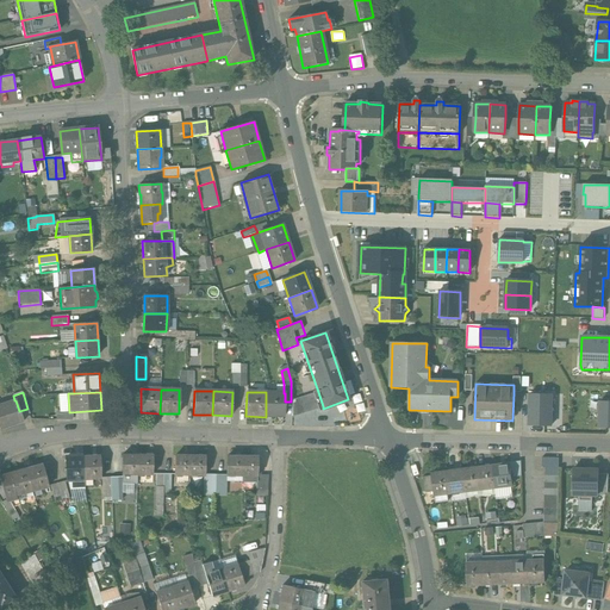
[(266,392),(266,417),(284,417),(285,402),(285,393),(284,393),(266,392)]
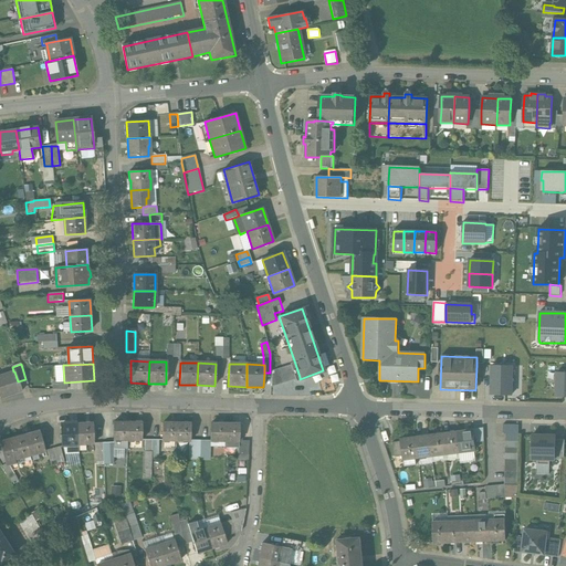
[(270,387),(300,377),(295,364),(270,371),(270,373),(270,387)]
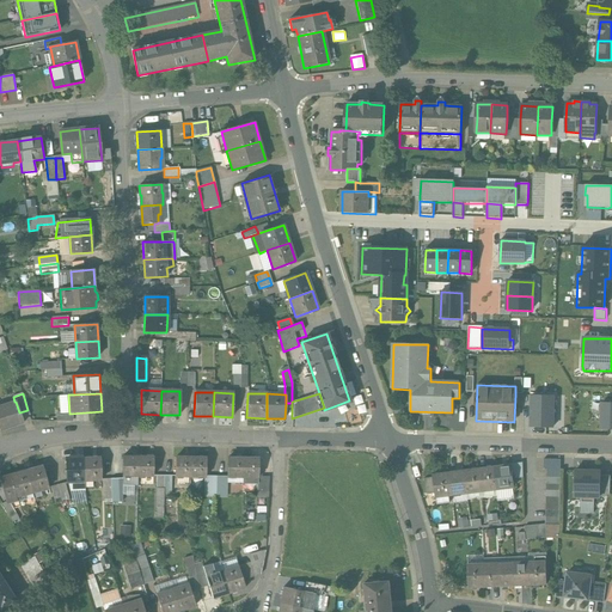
[(555,397),(531,396),(531,427),(554,428),(555,397)]
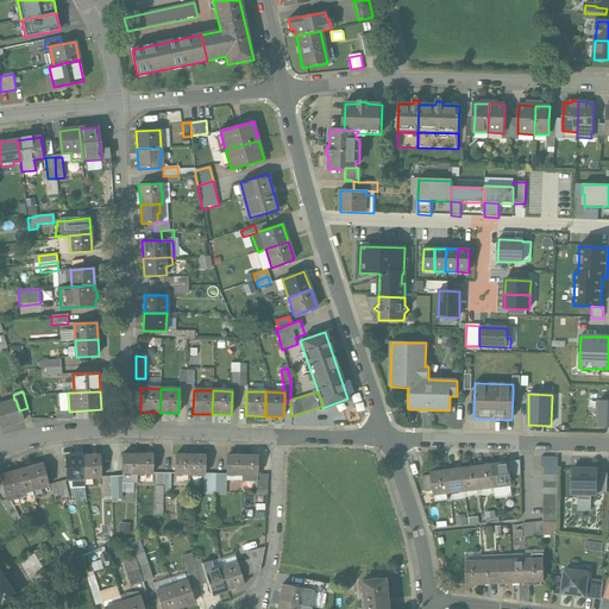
[(0,429),(23,422),(19,410),(16,400),(14,400),(16,403),(0,408),(0,429)]
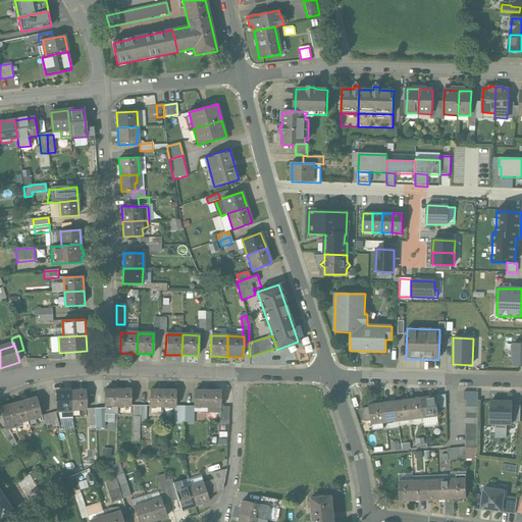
[(521,344),(513,345),(513,366),(521,366),(521,344)]
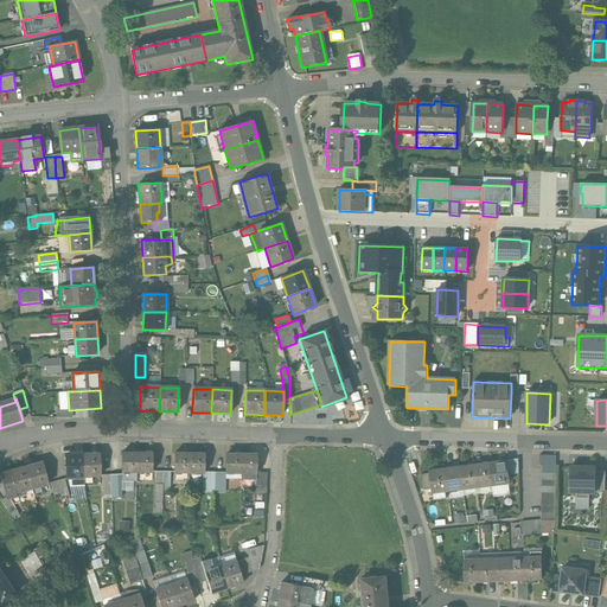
[(83,455),(84,477),(101,477),(100,454),(83,455)]
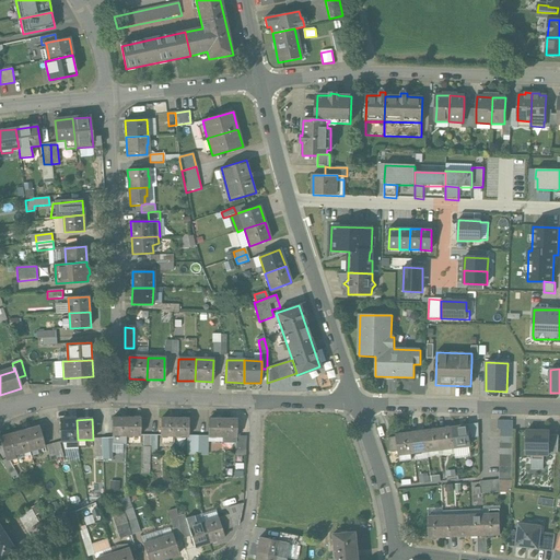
[(126,435),(126,419),(113,419),(113,435),(126,435)]
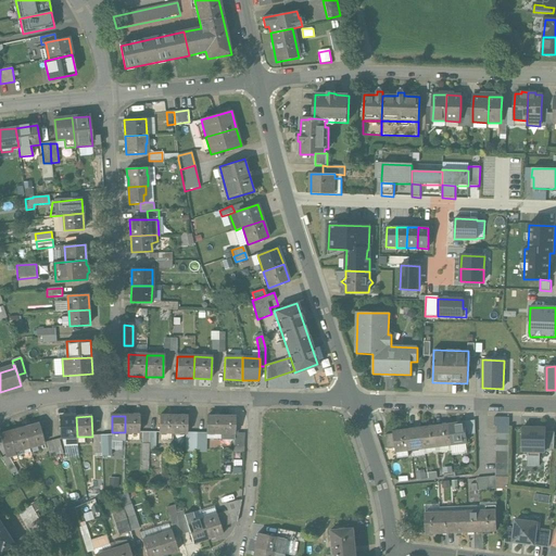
[(125,416),(125,432),(139,432),(139,416),(125,416)]
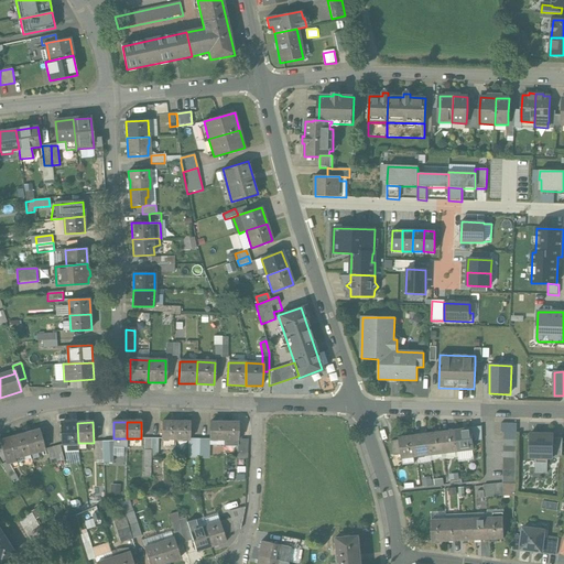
[(175,440),(175,422),(162,422),(162,440),(175,440)]
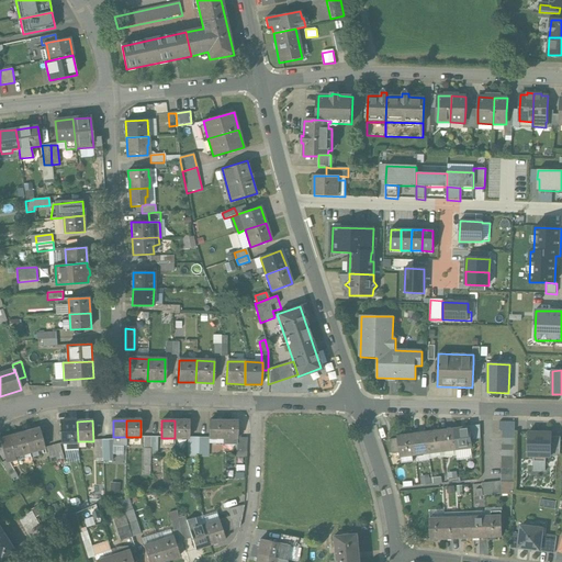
[(175,420),(175,438),(189,438),(189,420),(175,420)]
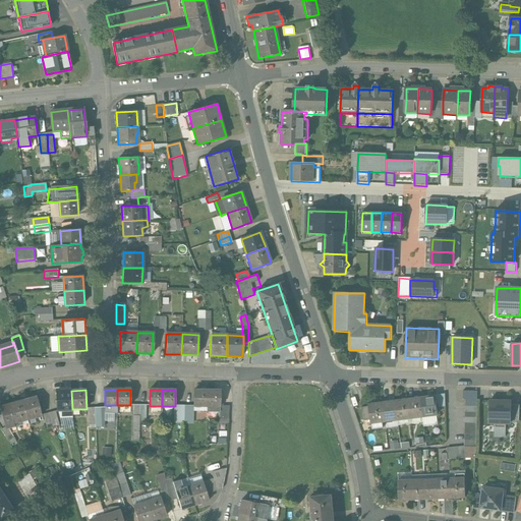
[(72,409),(71,391),(57,391),(58,410),(72,409)]
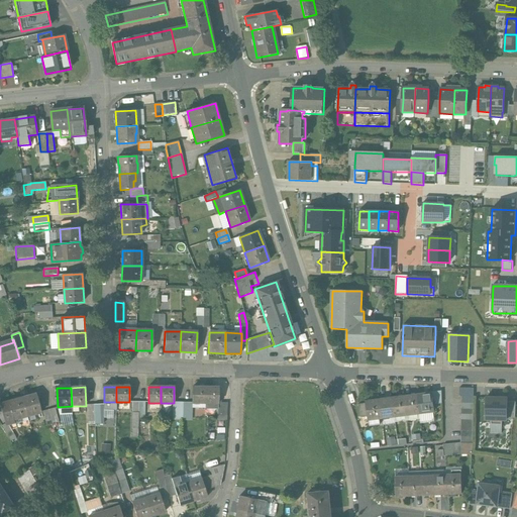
[(205,403),(206,388),(193,388),(193,401),(193,403),(205,403)]
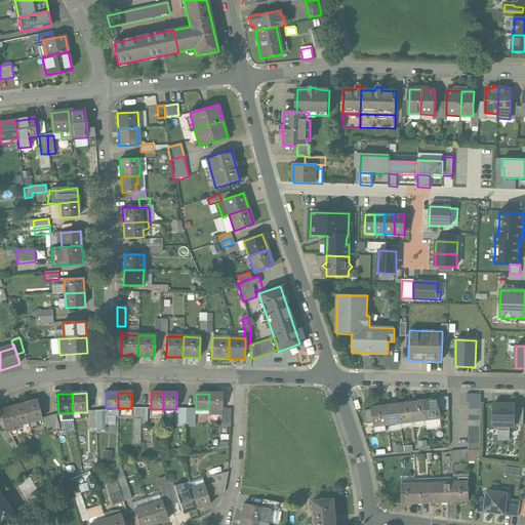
[(209,394),(208,409),(208,414),(220,415),(220,409),(221,409),(221,394),(209,394)]
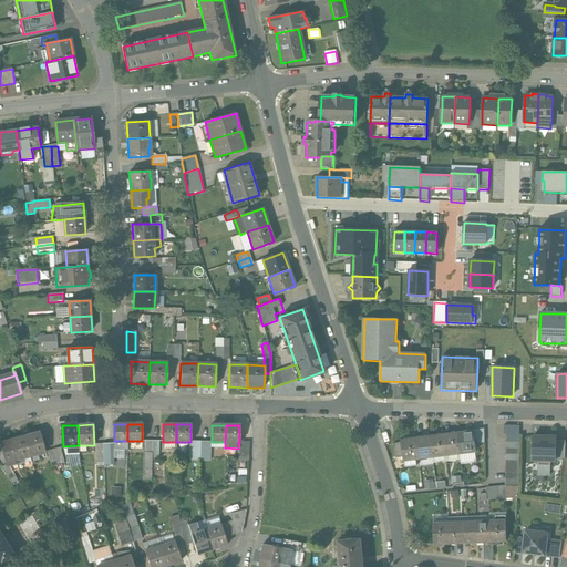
[(519,426),(504,425),(504,435),(507,435),(506,486),(518,487),(519,426)]
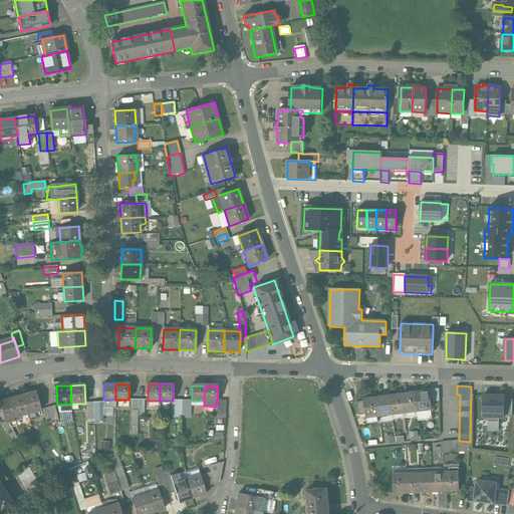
[(439,391),(429,392),(430,400),(433,399),(433,403),(440,402),(439,391)]
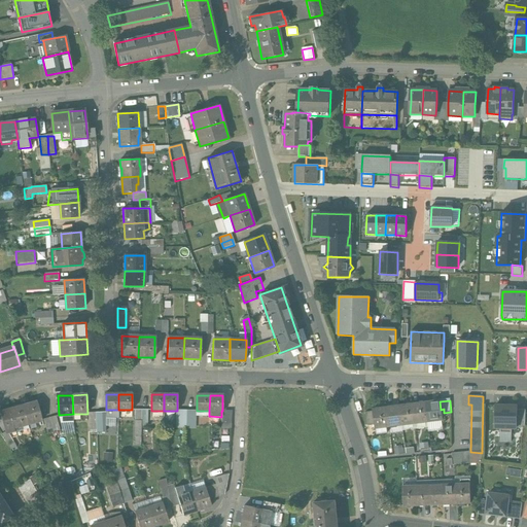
[(440,401),(425,403),(427,419),(428,422),(442,420),(441,410),(440,401)]
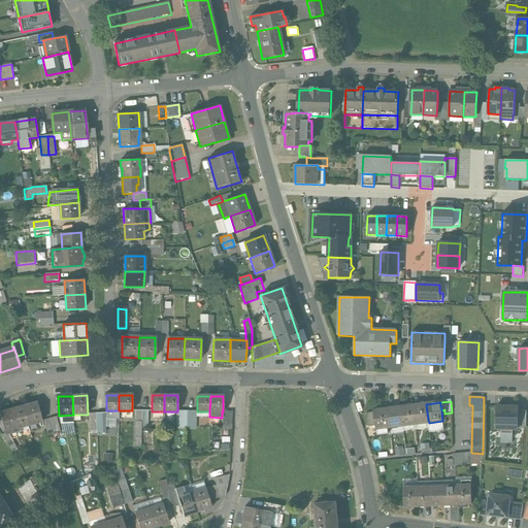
[(23,406),(28,426),(42,422),(37,403),(23,406)]
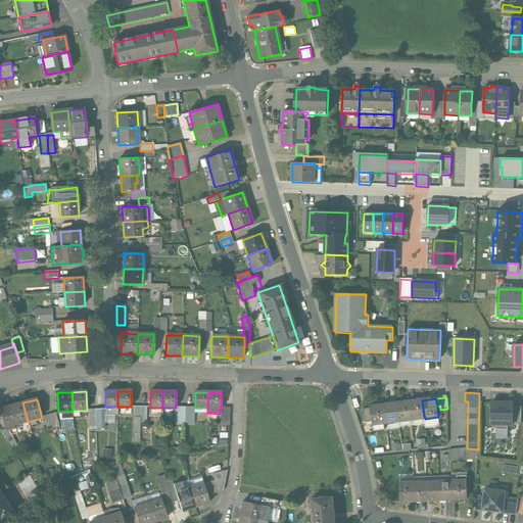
[(422,400),(409,401),(412,418),(424,416),(422,400)]
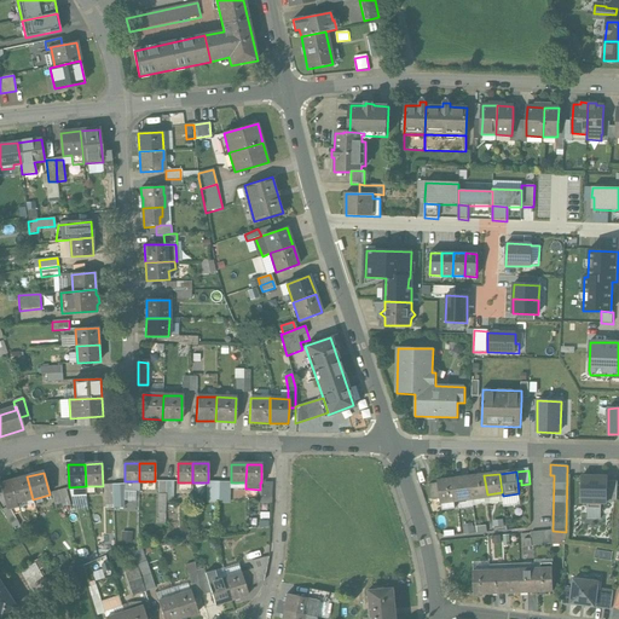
[(484,475),(469,478),(472,496),(487,495),(484,475)]
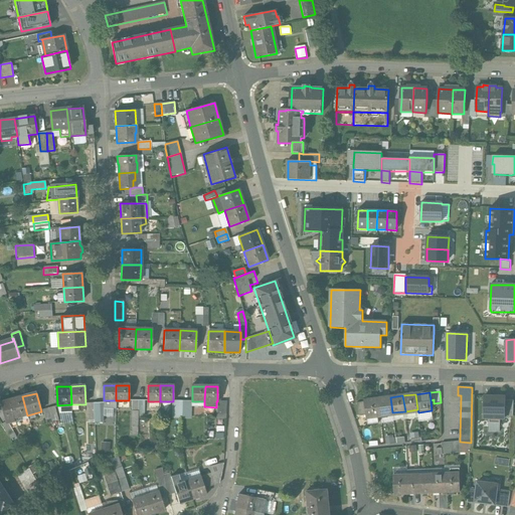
[(27,415),(22,396),(8,400),(13,418),(27,415)]
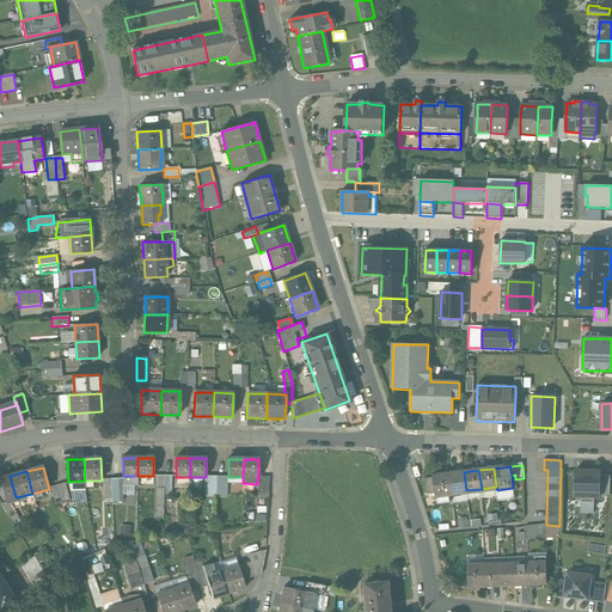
[(600,472),(575,471),(575,497),(581,497),(581,503),(594,503),(594,499),(600,499),(600,497),(600,476),(600,472)]
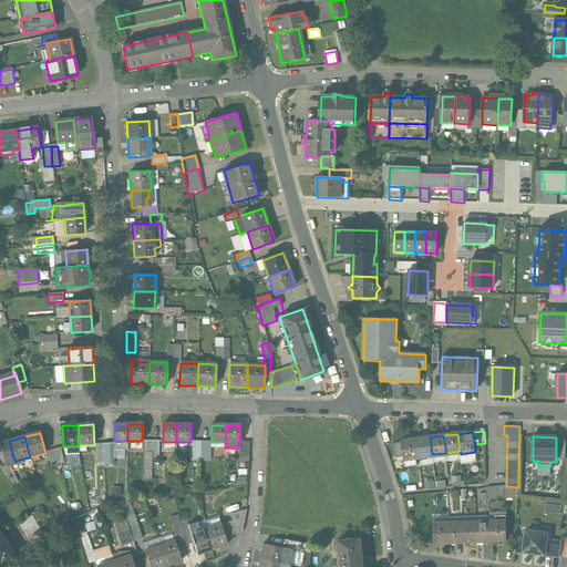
[(430,437),(416,439),(419,456),(432,454),(430,437)]
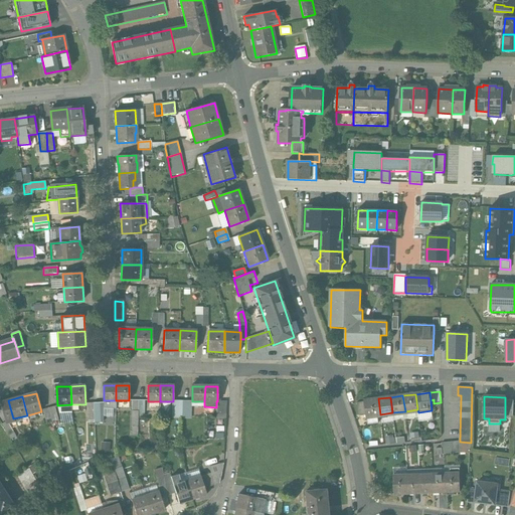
[(364,402),(358,403),(359,415),(365,413),(366,418),(380,417),(380,414),(378,398),(364,400),(364,402)]
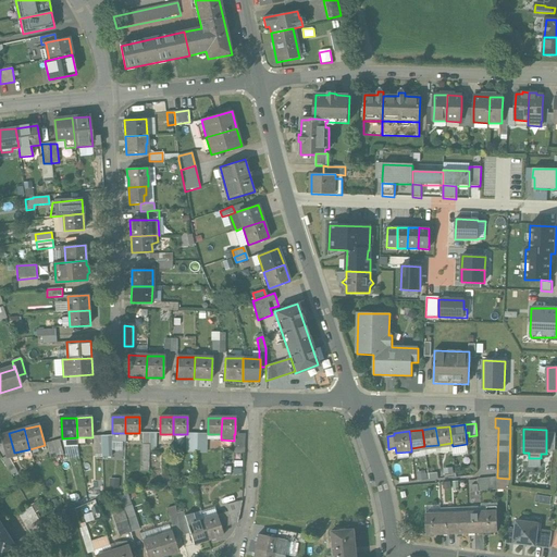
[(208,432),(197,432),(197,445),(197,450),(207,450),(208,434),(208,432)]
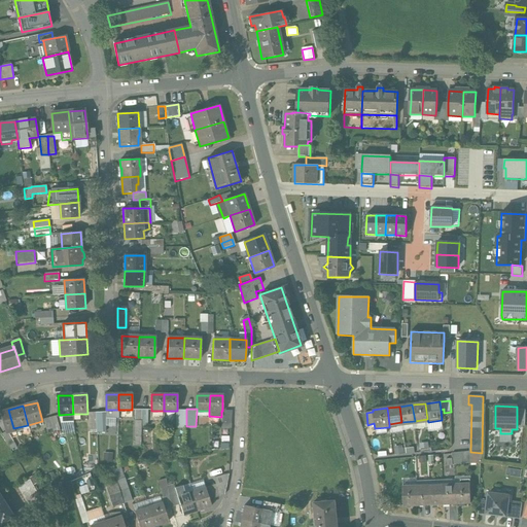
[(13,428),(8,410),(0,412),(0,414),(5,432),(14,429),(13,428)]
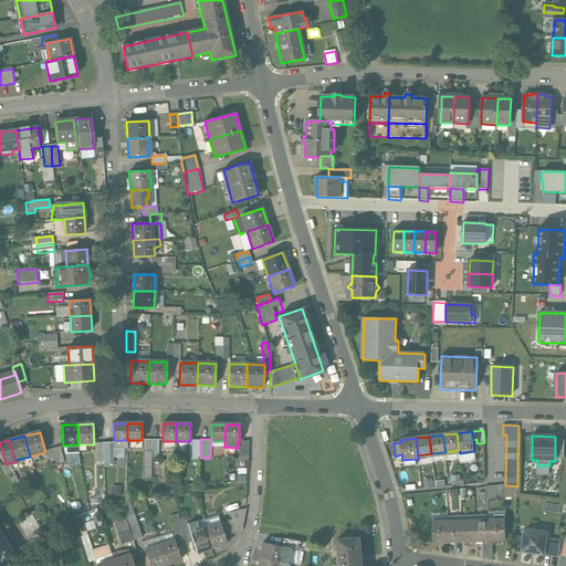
[(565,440),(555,440),(555,460),(564,460),(565,440)]
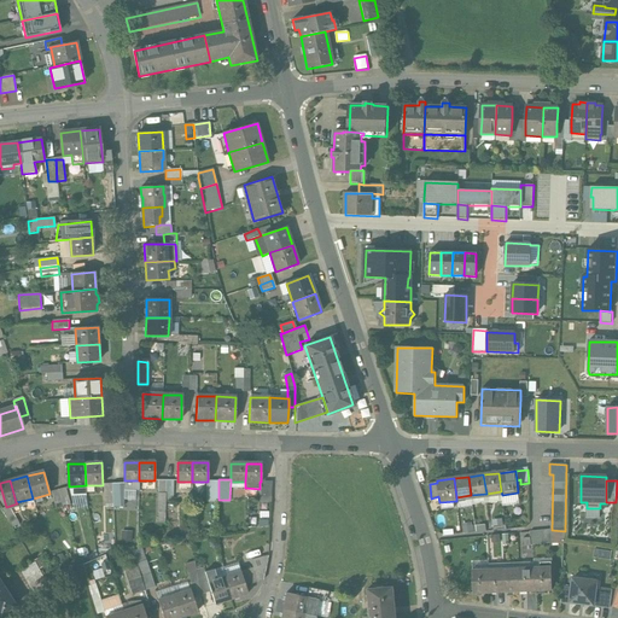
[(260,482),(260,489),(258,502),(270,502),(272,482),(261,482),(260,482)]
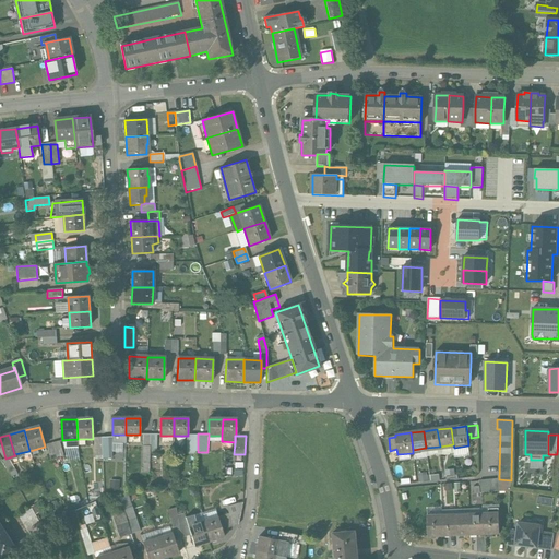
[(59,442),(52,443),(57,459),(63,456),(59,442)]
